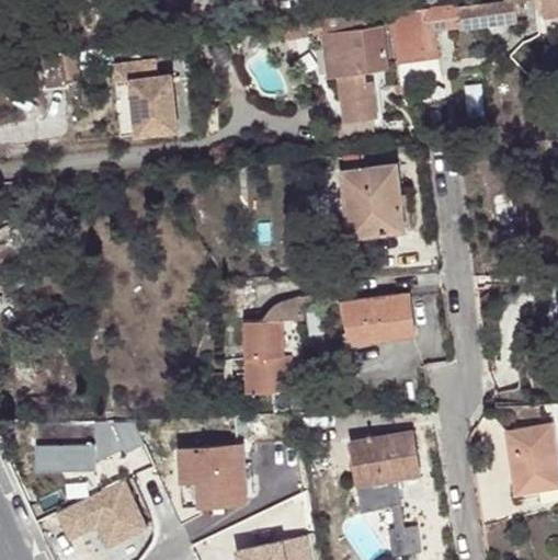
[(557,0),(544,0),(546,19),(557,18),(557,0)]
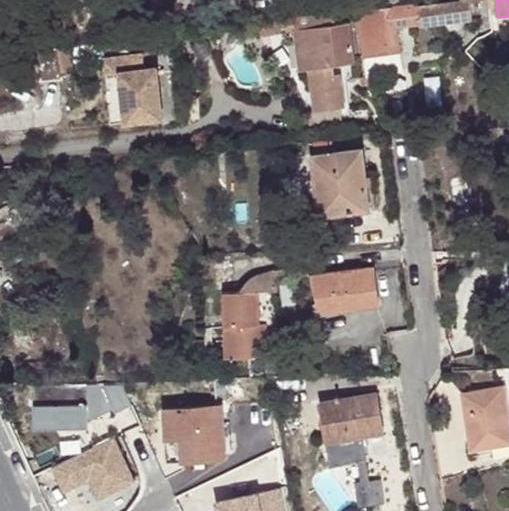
[(460,16),(459,2),(355,13),(362,57),(399,53),(393,22),(460,16)]
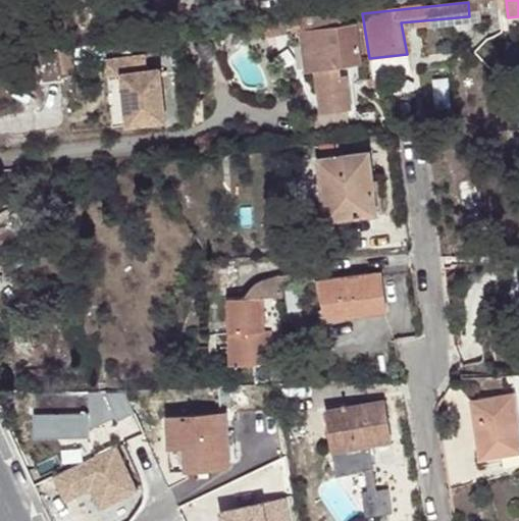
[(282,19),(264,21),(265,36),(300,31),(299,19),(299,17),(282,19)]
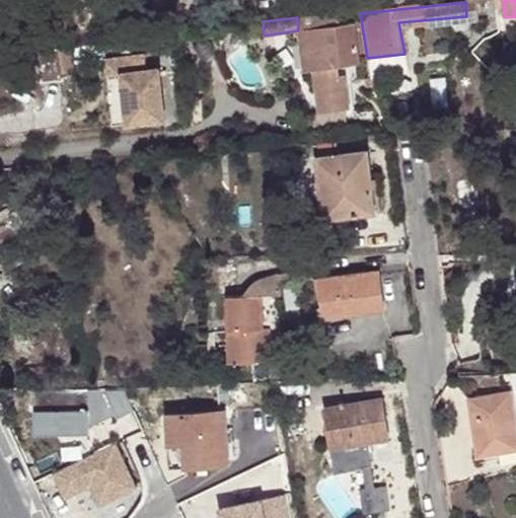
[(317,17),(297,19),(298,30),(303,69),(310,68),(315,67),(336,62),(354,60),(350,24),(319,26),(317,17)]
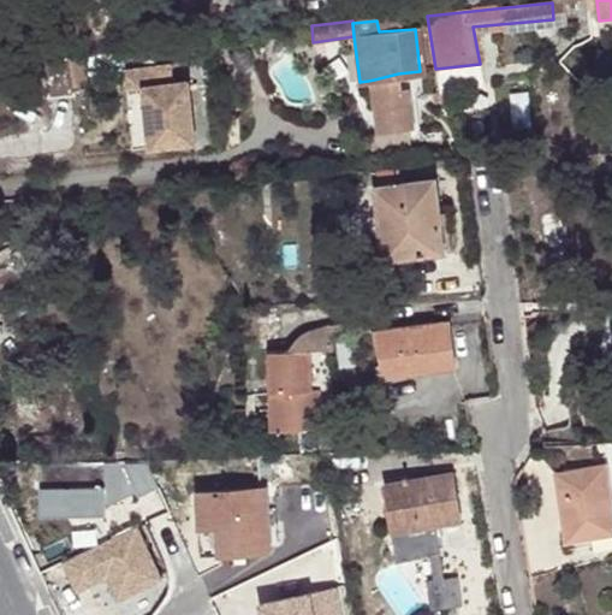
[(82,57),(39,64),(45,99),(73,96),(72,89),(87,87),(82,57)]
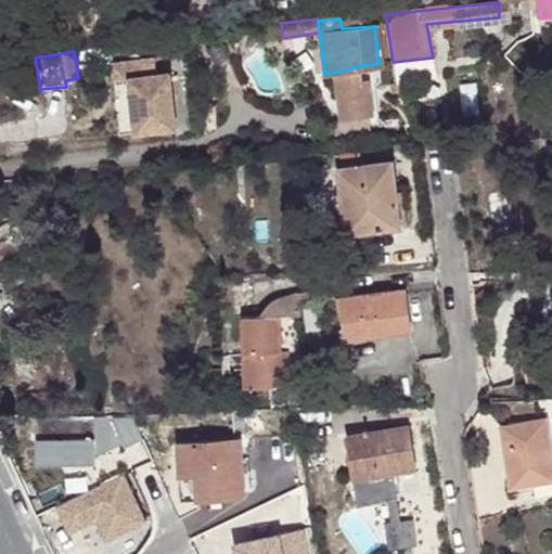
[(152,59),(138,60),(139,77),(126,79),(126,80),(132,134),(174,130),(167,75),(154,76),(152,59)]
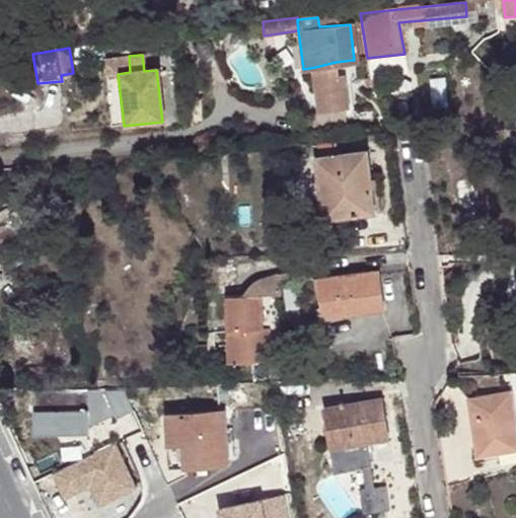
[(129,56),(98,59),(99,78),(118,75),(118,74),(130,72),(129,56)]
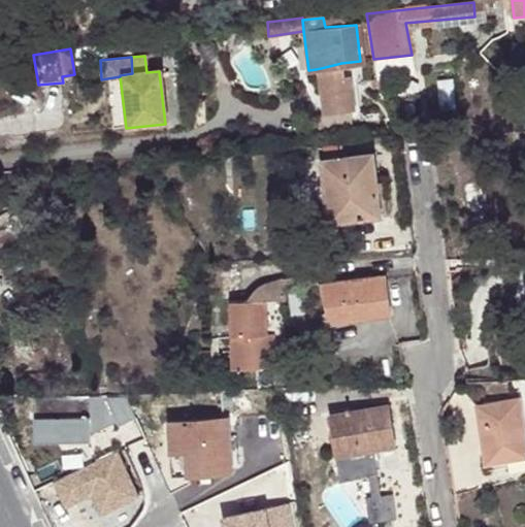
[(343,78),(341,63),(321,68),(322,76),(317,76),(323,117),(335,114),(337,127),(350,126),(348,112),(355,110),(350,76),(343,78)]
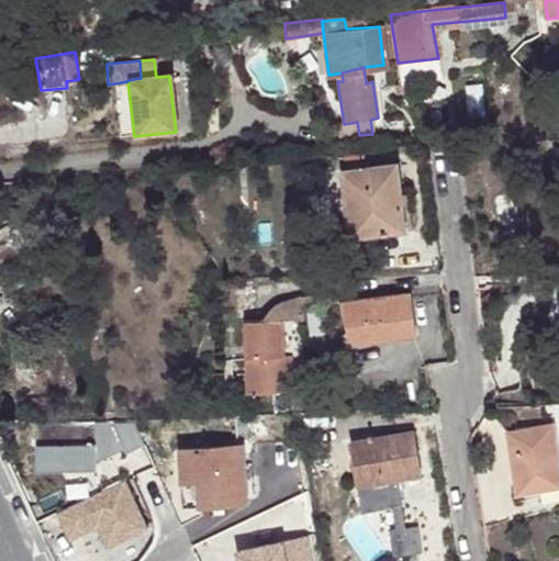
[(404,235),(399,167),(342,172),(348,240),(404,235)]
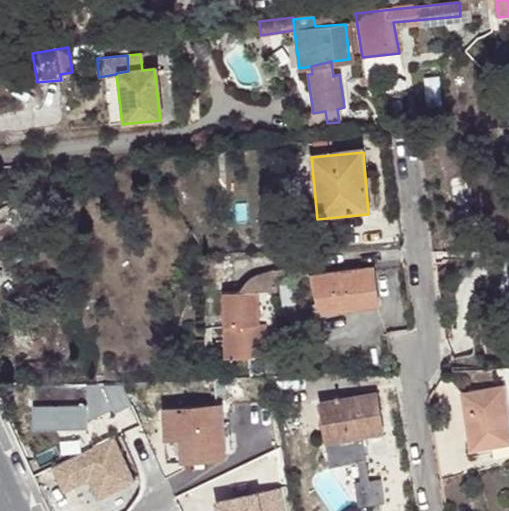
[(0,248),(22,238),(21,234),(19,235),(9,213),(0,217),(0,248)]
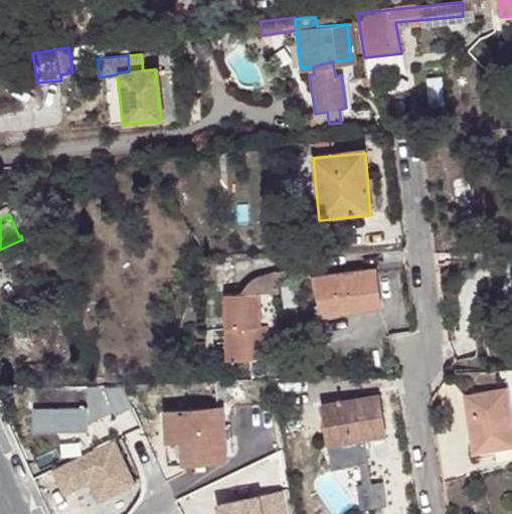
[(312,275),(317,308),(331,306),(332,312),(377,308),(372,268),(312,275)]
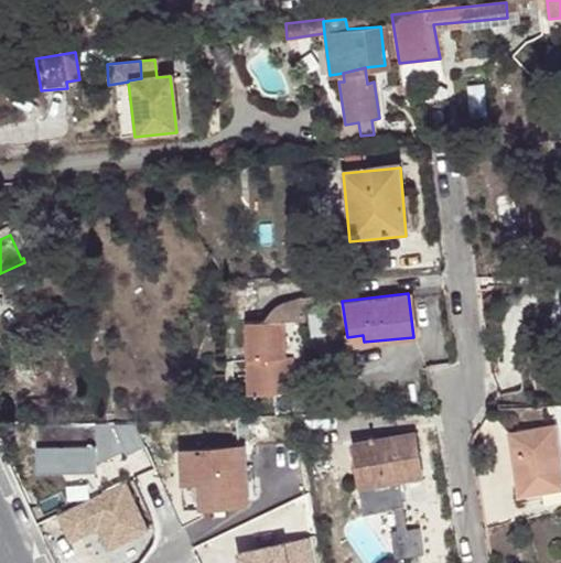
[(303,296),(300,298),(288,300),(278,305),(269,312),(261,321),(245,323),(247,394),(291,393),(289,357),(286,357),(284,322),(306,321),(303,296)]
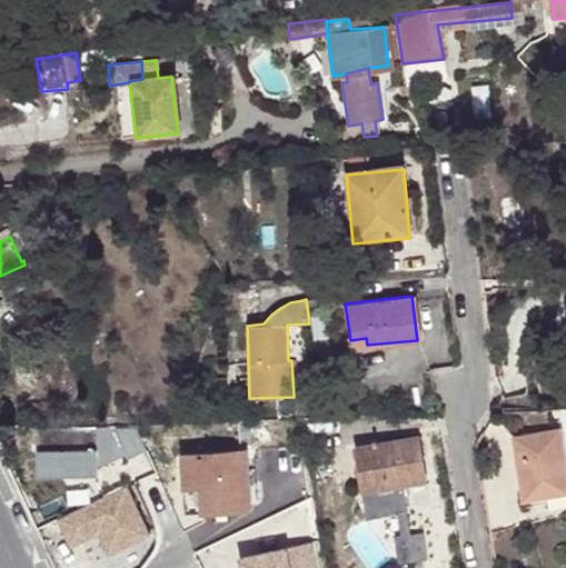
[(565,476),(559,430),(512,437),(522,500),(545,497),(544,492),(565,488),(565,476)]
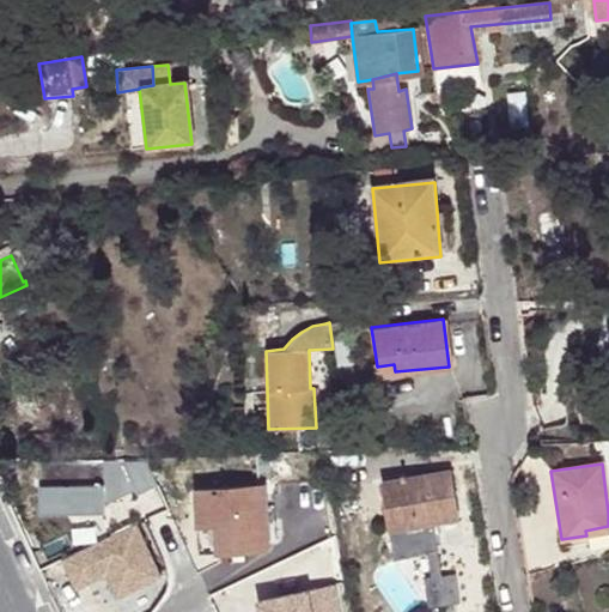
[(384,479),(389,509),(415,506),(418,523),(461,519),(452,468),(384,479)]
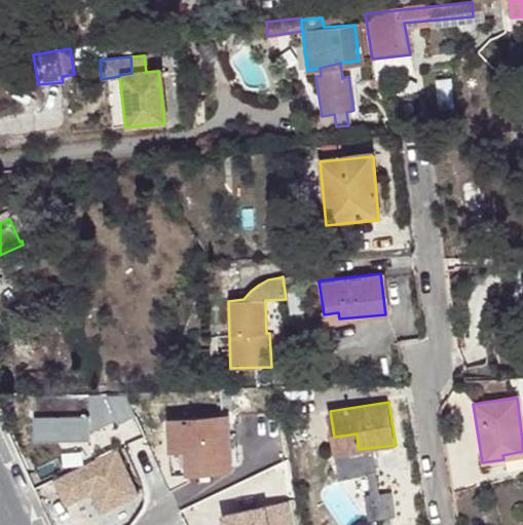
[(169,419),(170,438),(184,437),(184,452),(185,474),(231,472),(229,417),(169,419)]
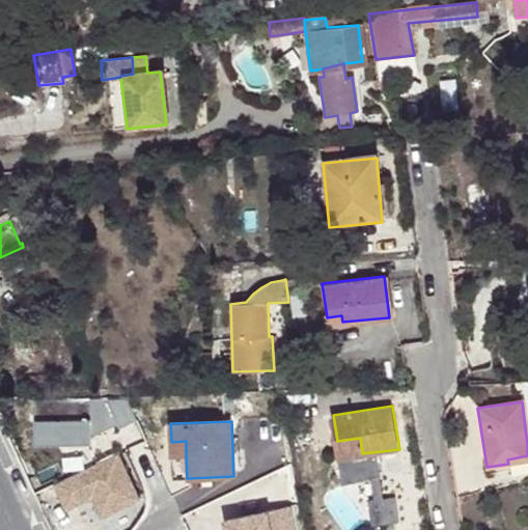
[(360,438),(337,441),(340,456),(362,453),(360,438)]
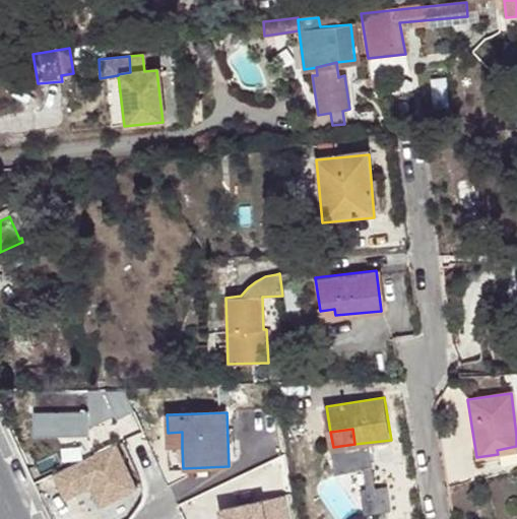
[(182,432),(168,433),(168,447),(182,447),(182,432)]
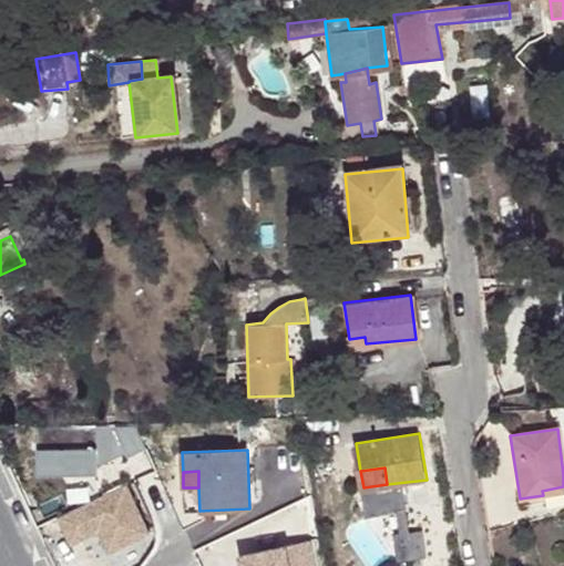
[(123,486),(54,518),(68,545),(94,532),(104,554),(145,535),(123,486)]
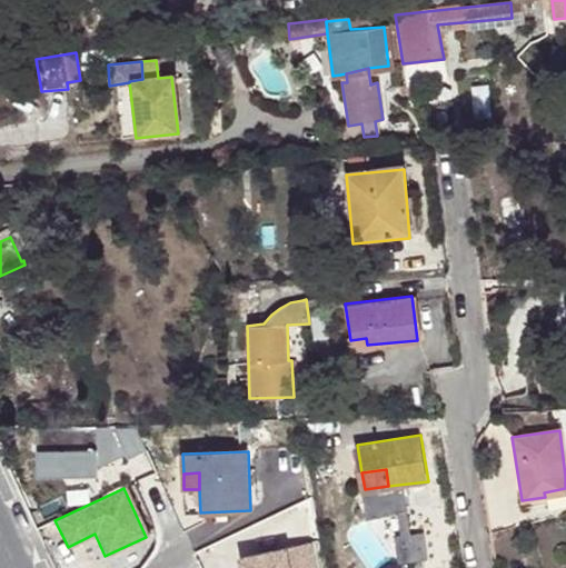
[(522,500),(523,509),(546,505),(546,508),(565,504),(565,488),(544,492),(545,497),(522,500)]
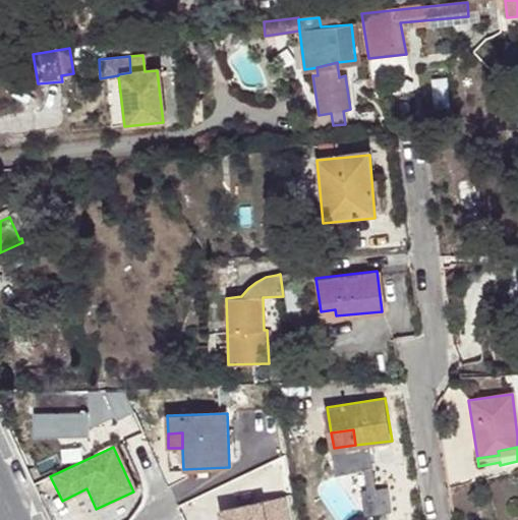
[(286,519),(282,500),(218,512),(219,519),(286,519)]
